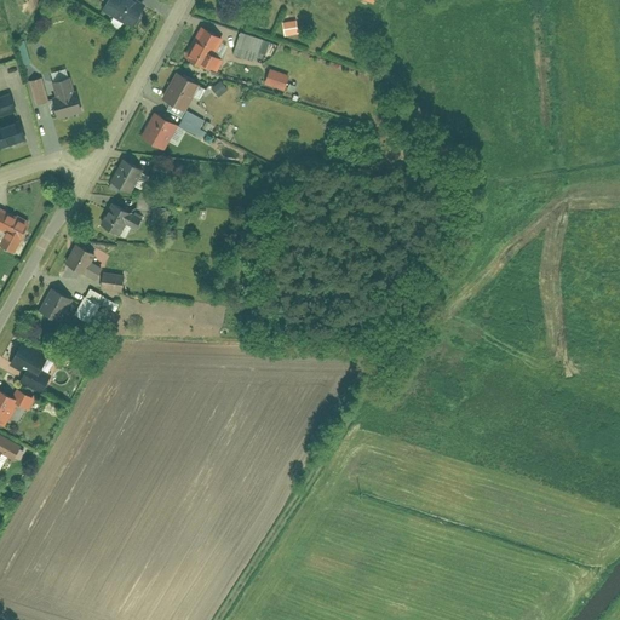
[(103,0),(98,10),(131,28),(147,3),(142,0),(103,0)]
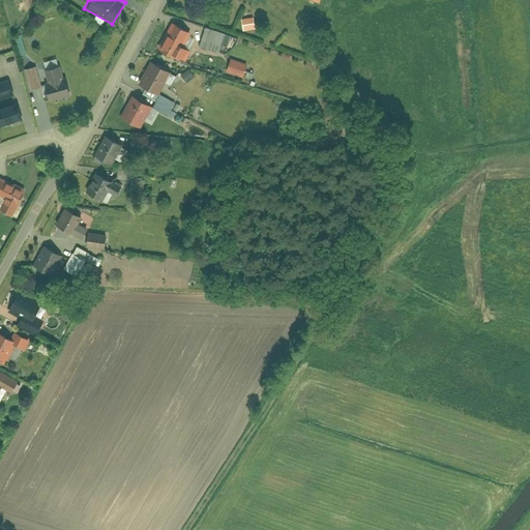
[(172,25),(157,51),(181,64),(188,52),(180,48),(187,34),(172,25)]
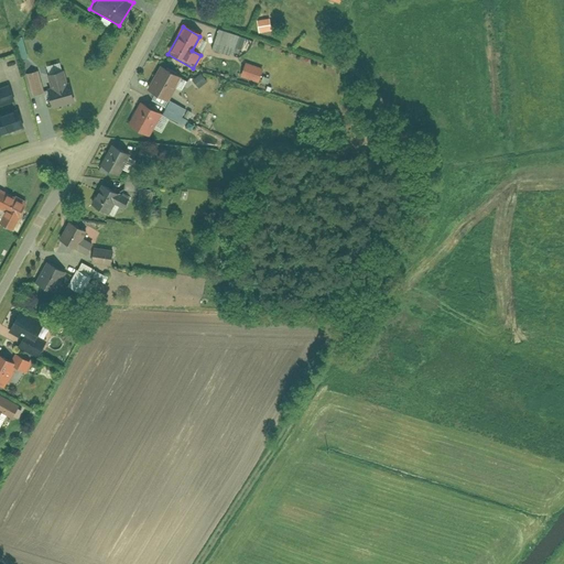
[(246,40),(220,33),(215,52),(240,58),(246,40)]
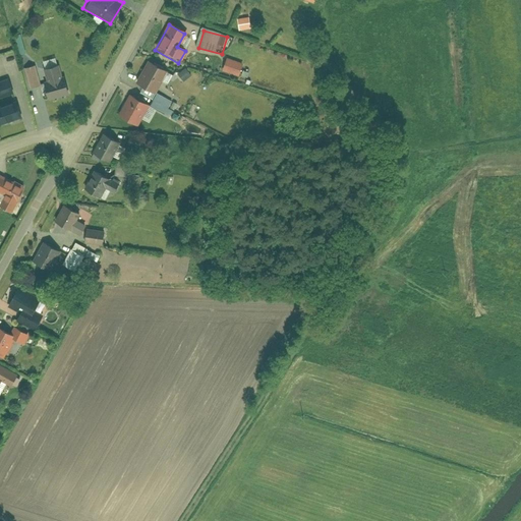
[(169,73),(148,62),(136,85),(156,95),(150,106),(130,97),(119,119),(139,129),(150,109),(165,117),(173,102),(158,95),(169,73)]
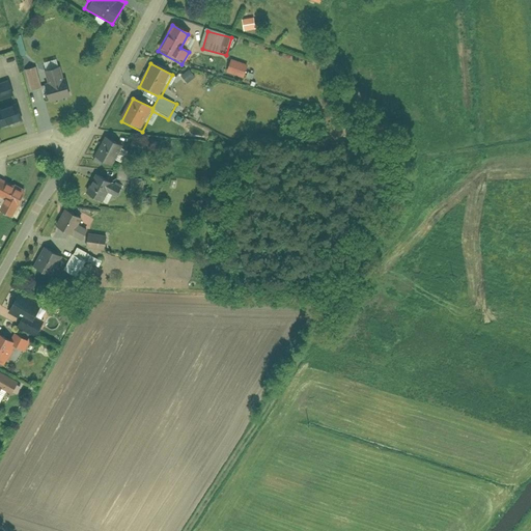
[(229,63),(226,75),(244,78),(246,66),(229,63)]
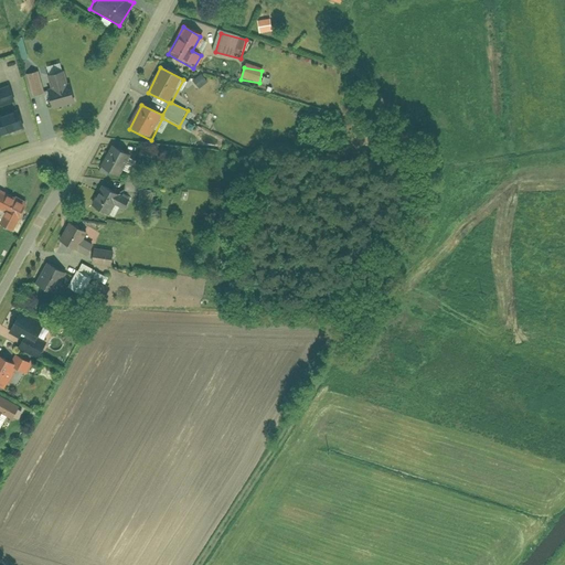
[(7,74),(10,84),(22,82),(19,71),(7,74)]
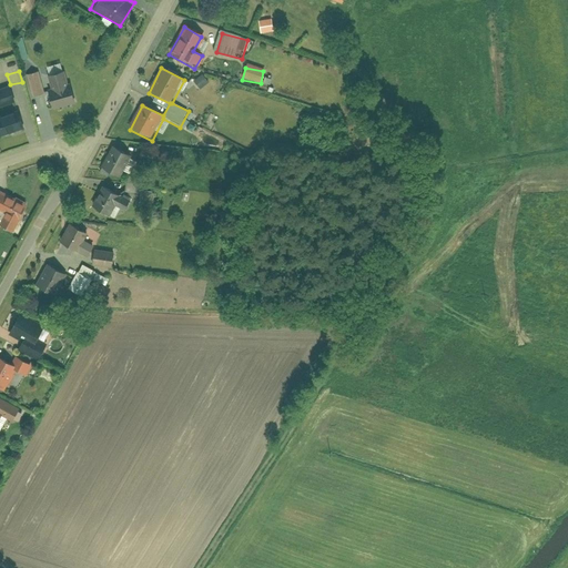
[(73,87),(67,89),(61,71),(48,75),(52,92),(47,94),(51,112),(79,104),(73,87)]
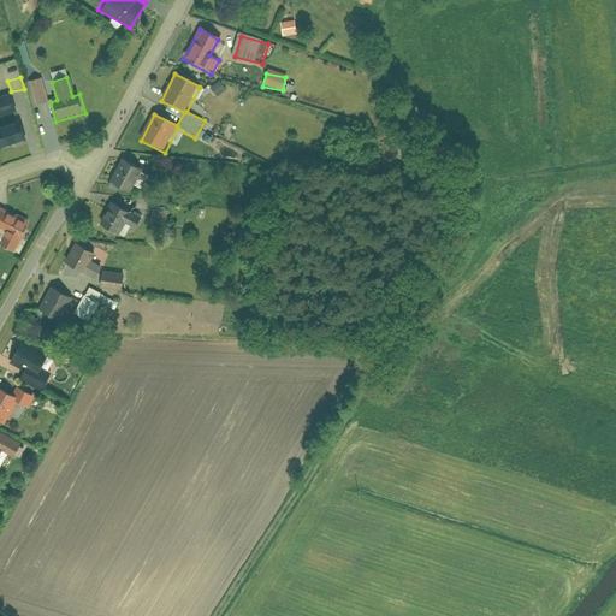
[(30,82),(37,106),(49,102),(42,78),(30,82)]
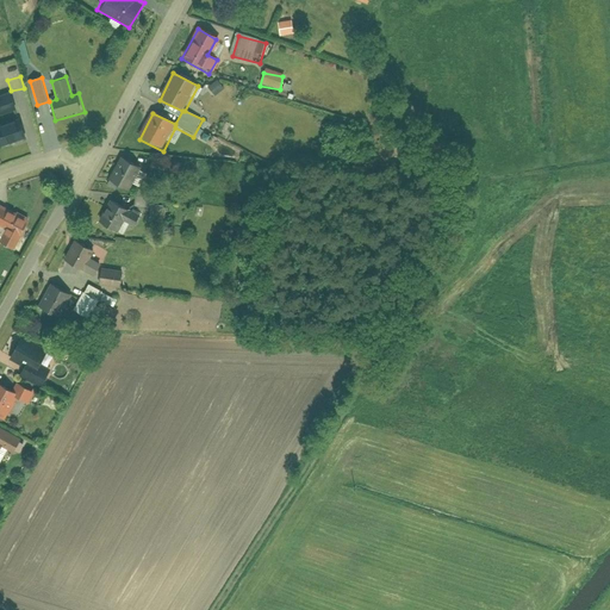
[(0,103),(0,114),(16,111),(13,99),(0,103)]
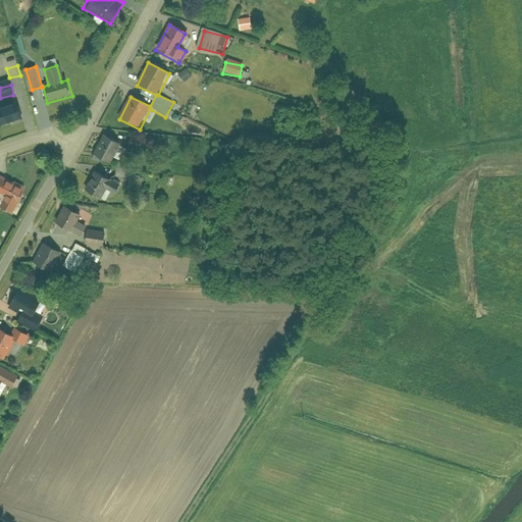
[(0,110),(0,123),(0,124),(22,117),(18,105),(0,110)]
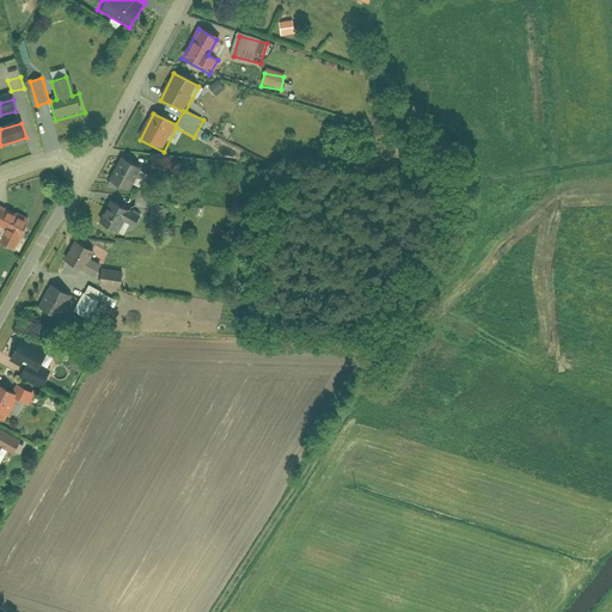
[(121,158),(112,176),(139,190),(148,173),(121,158)]
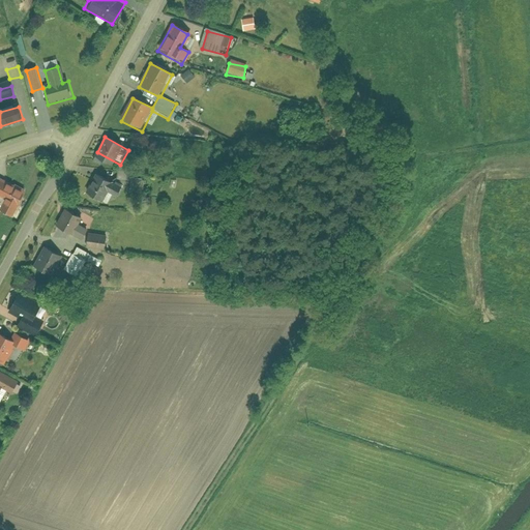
[(100,202),(106,205),(111,198),(114,200),(121,188),(108,180),(107,182),(96,175),(84,195),(98,204),(100,202)]
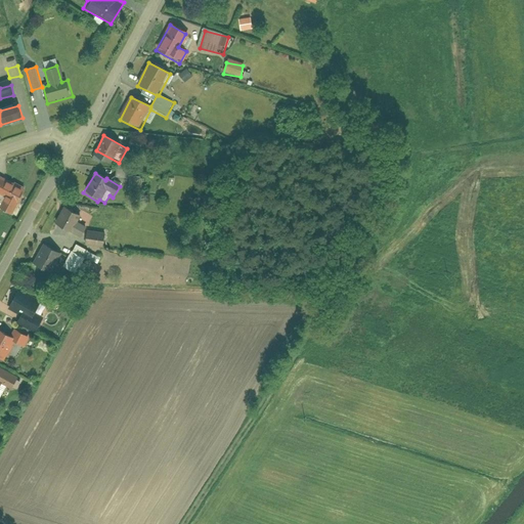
[(0,194),(5,199),(0,208),(0,210),(10,216),(25,191),(0,178),(0,194)]
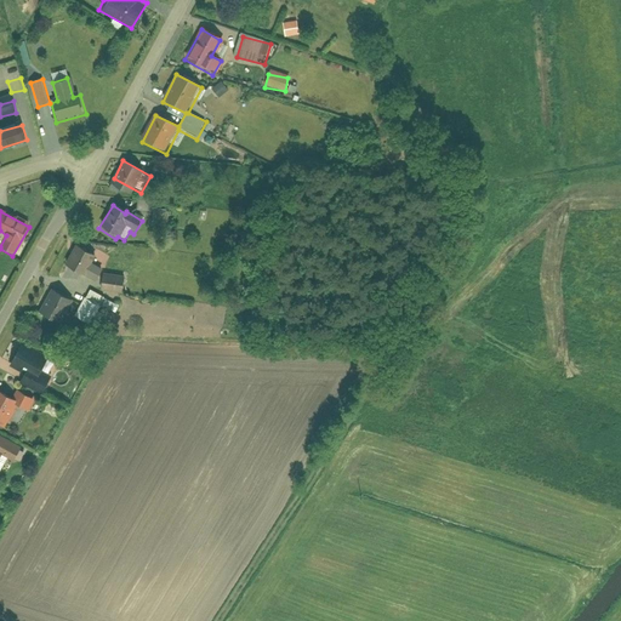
[(100,268),(90,263),(93,256),(77,246),(67,265),(84,274),(85,273),(93,278),(100,268)]
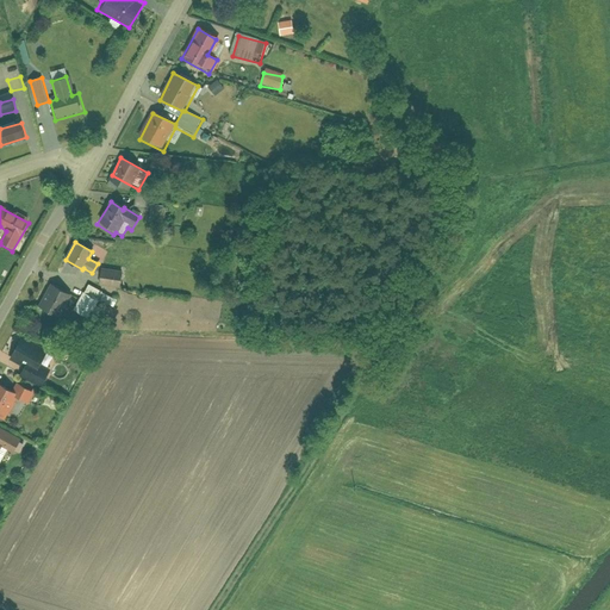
[(100,247),(98,253),(107,256),(110,251),(100,247)]
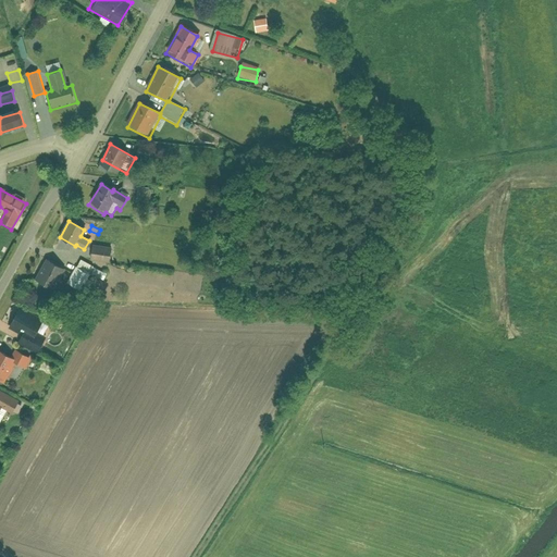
[(93,248),(91,260),(108,262),(110,250),(93,248)]
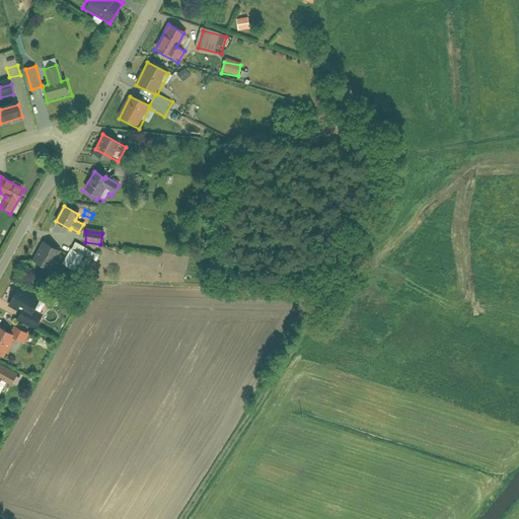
[(77,240),(61,265),(73,273),(89,248),(77,240)]
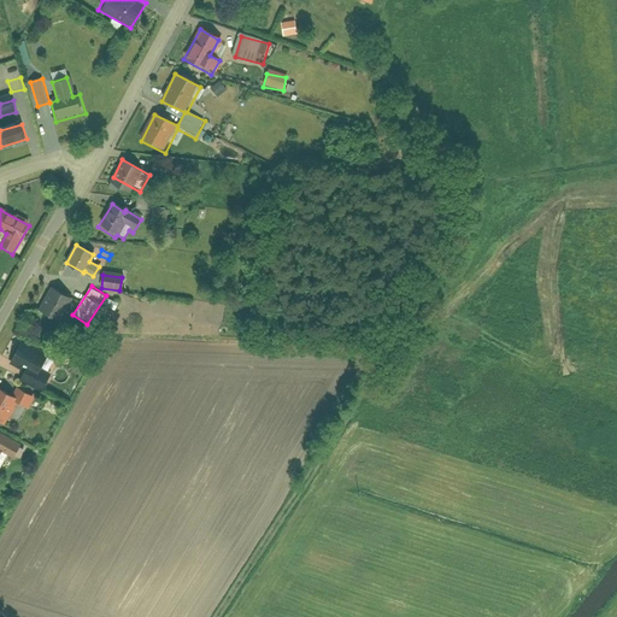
[(53,288),(40,311),(56,321),(69,299),(53,288)]
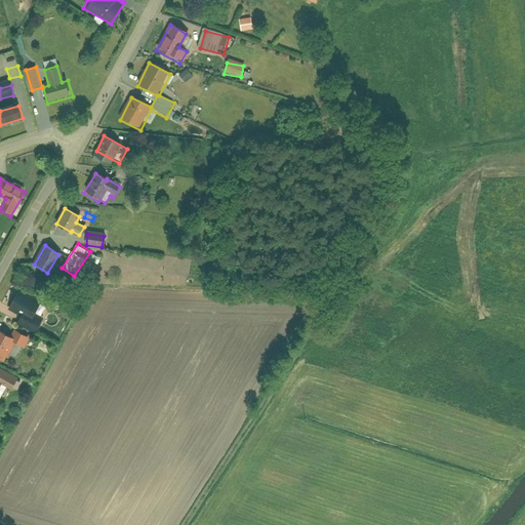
[(16,293),(8,310),(30,319),(37,303),(16,293)]
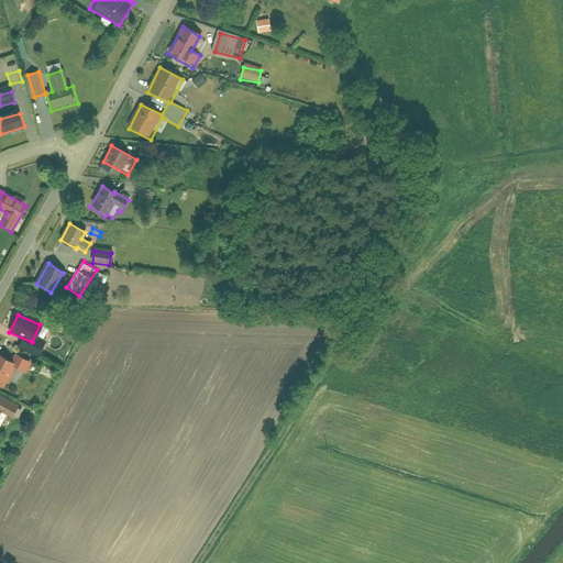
[(65,331),(68,335),(77,329),(73,323),(65,331)]
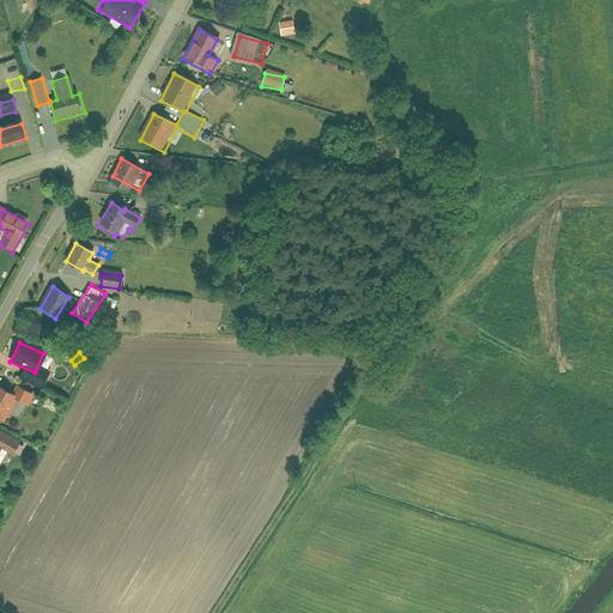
[(34,394),(16,386),(11,395),(0,389),(0,420),(2,423),(16,400),(28,406),(34,394)]
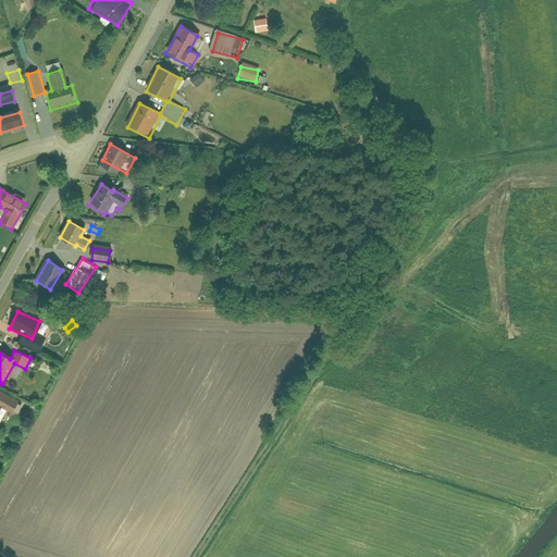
[(0,411),(11,417),(17,403),(0,394),(0,411)]
